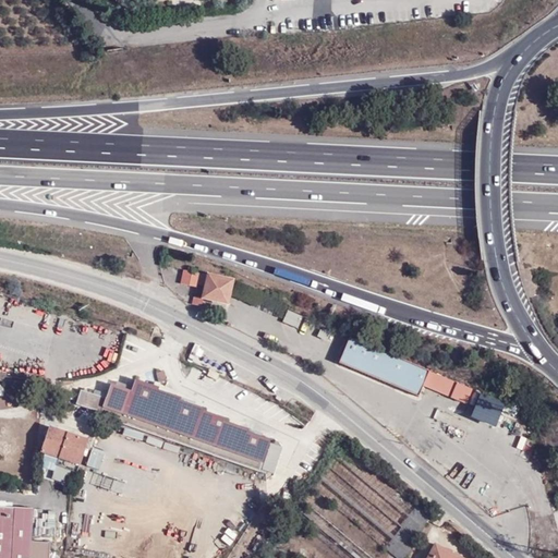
[(196,275),(181,271),(179,284),(194,288),(196,275)]
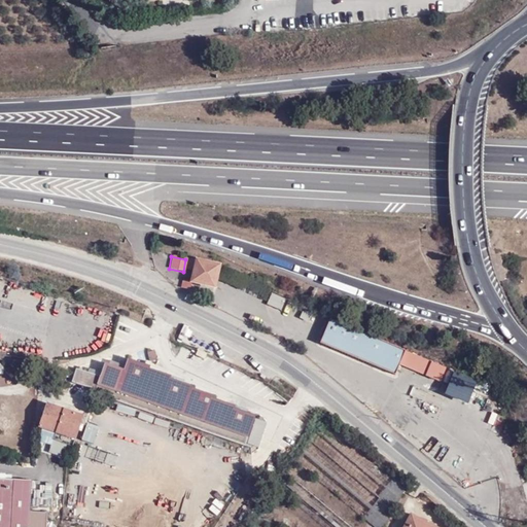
[(189,282),(212,287),(216,265),(194,261),(189,282)]
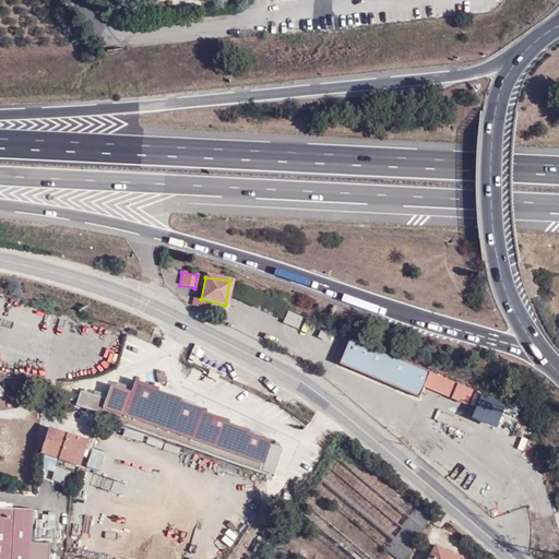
[(201,299),(193,298),(191,307),(199,308),(201,299)]
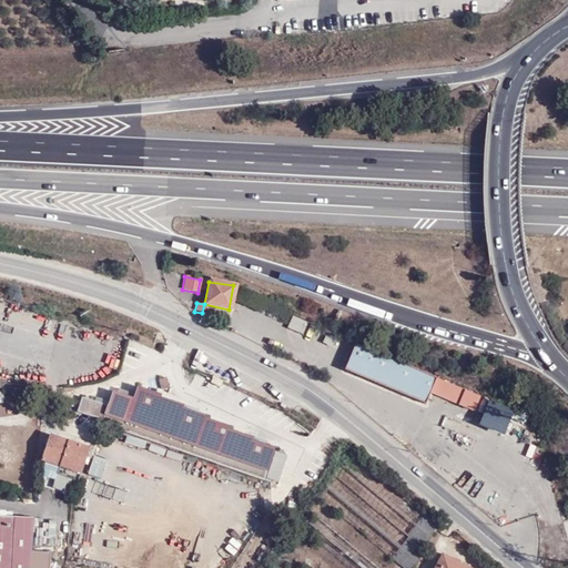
[(291,315),(287,328),(304,332),(307,320),(291,315)]
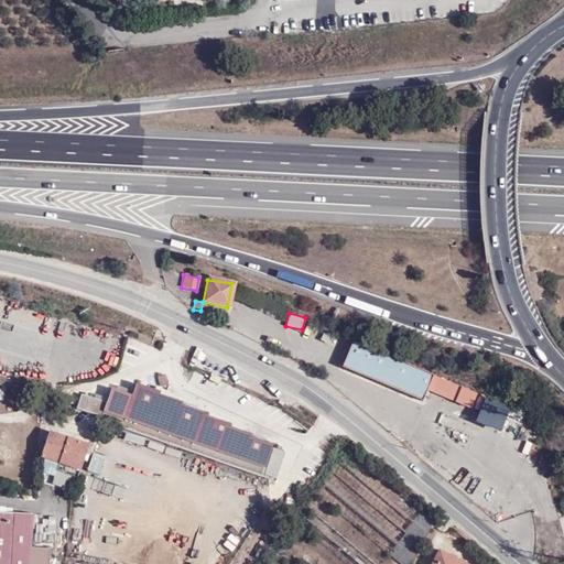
[(432,375),(353,342),(340,367),(421,400),(432,375)]
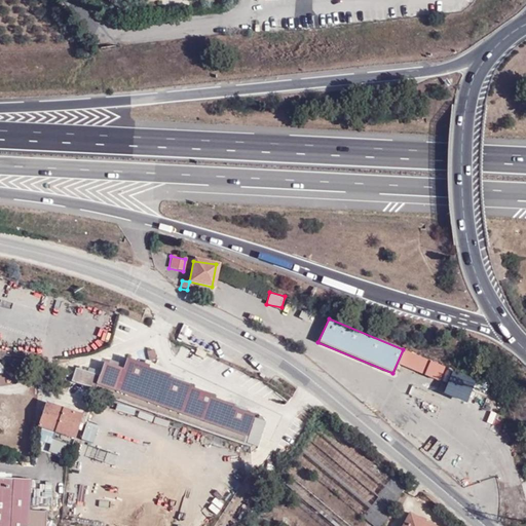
[(407,350),(401,366),(439,380),(445,364),(407,350)]
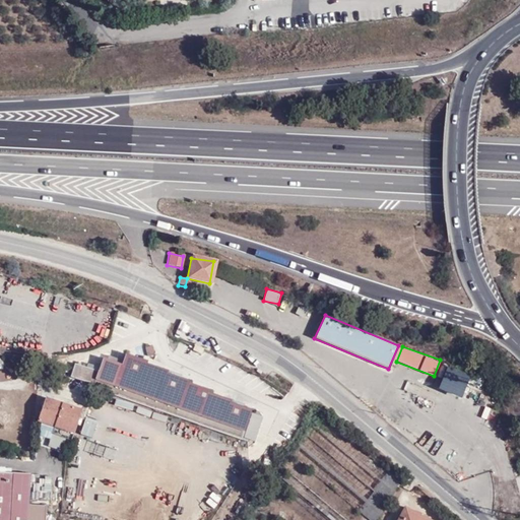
[(122,364),(105,359),(99,378),(245,428),(250,413),(232,407),(233,402),(211,395),(212,391),(191,384),(192,381),(172,375),(174,370),(152,363),(153,360),(126,350),(122,364)]
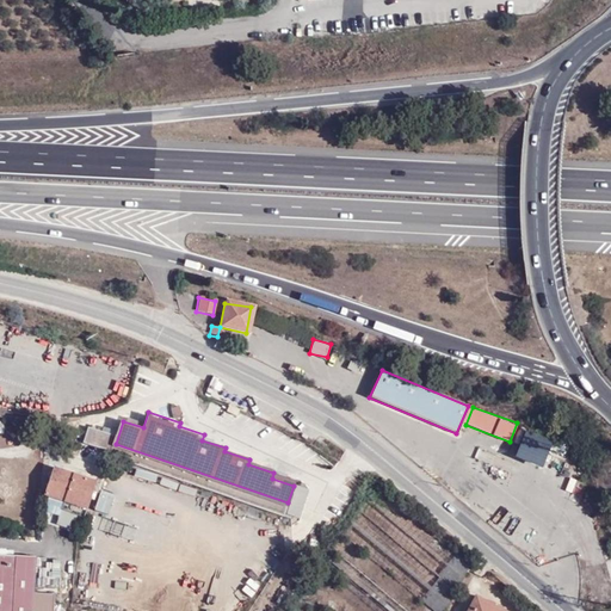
[(82,444),(109,452),(113,437),(87,429),(82,444)]
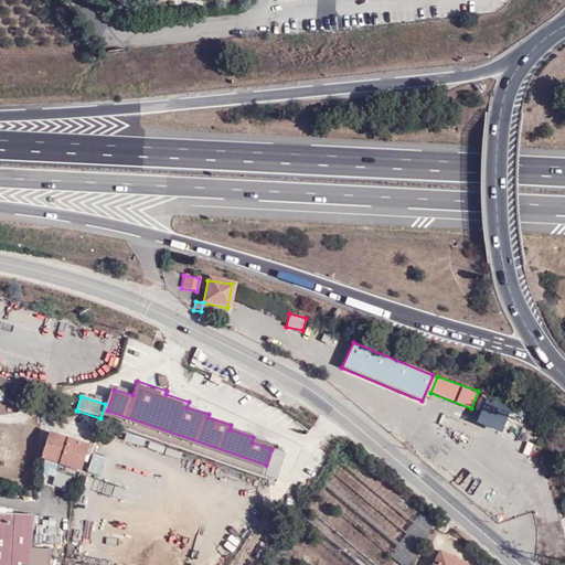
[(510,407),(487,397),(476,422),(500,432),(510,407)]
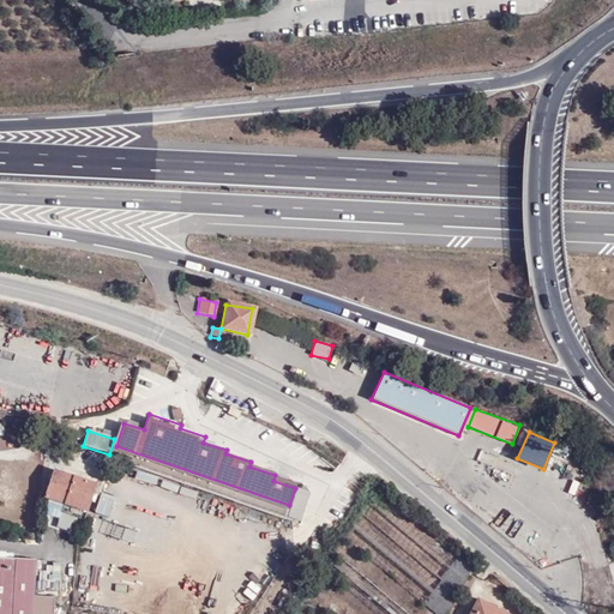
[(92,483),(92,482),(52,468),(43,495),(61,501),(59,511),(79,518),(86,499),(92,483)]
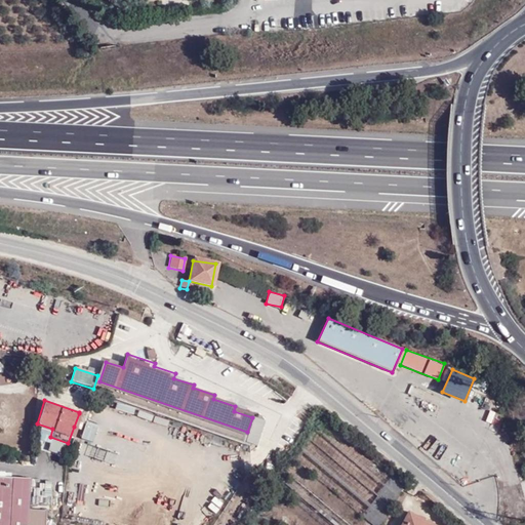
[(84,414),(79,412),(79,413),(74,427),(78,429),(84,414)]
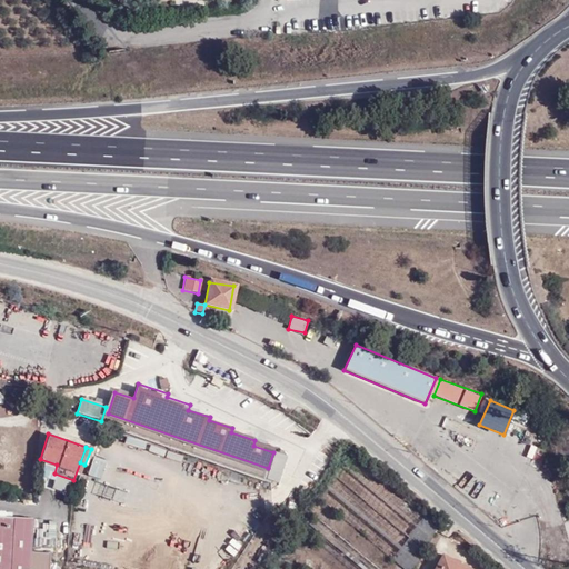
[(101,477),(105,459),(90,457),(87,475),(101,477)]
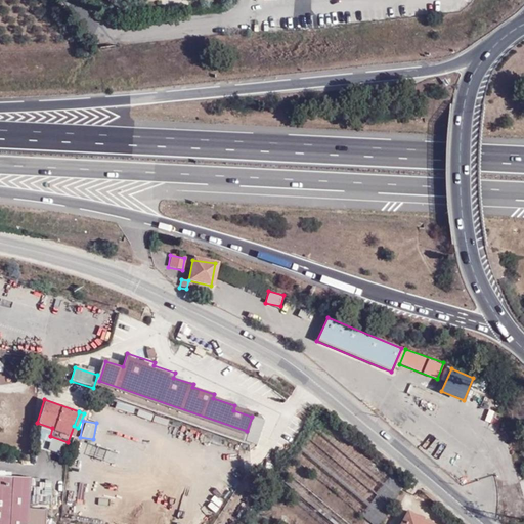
[(0,523),(7,523),(8,476),(0,476),(0,523)]
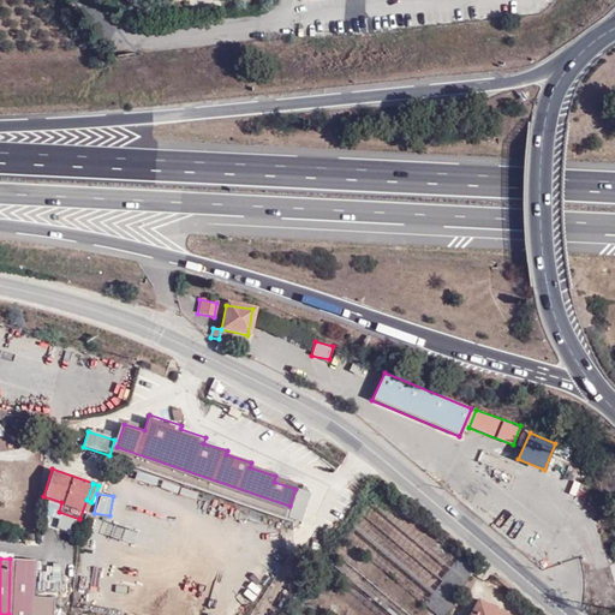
[(31,560),(10,559),(9,614),(49,614),(51,589),(30,589),(31,560)]
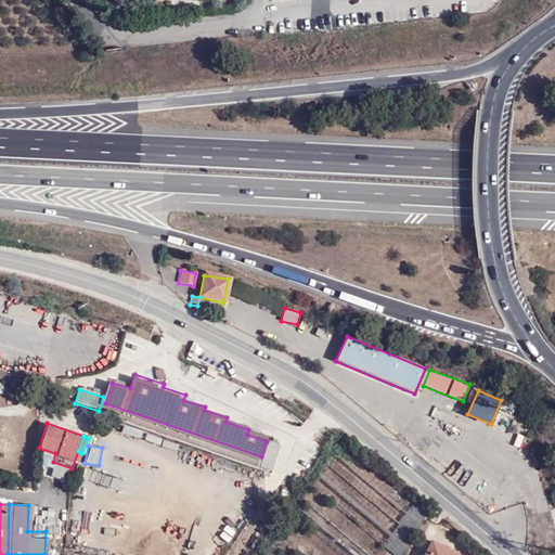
[(454,554),(430,540),(422,554),(454,554)]
